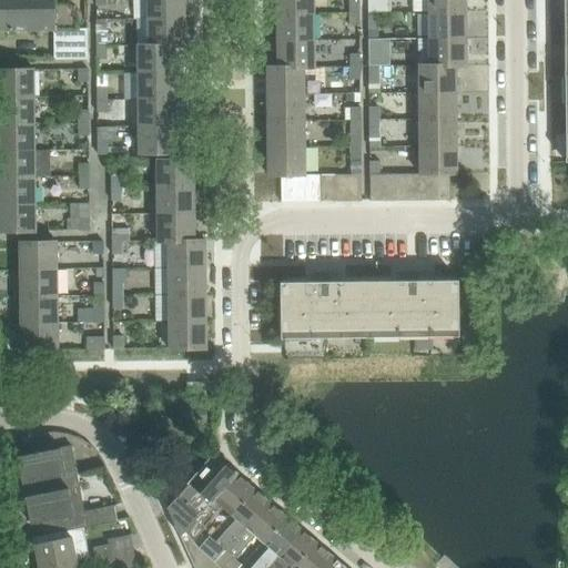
[(0,0),(0,29),(53,29),(54,59),(88,59),(88,30),(77,30),(77,10),(60,10),(60,6),(54,4),(54,0),(0,0)]
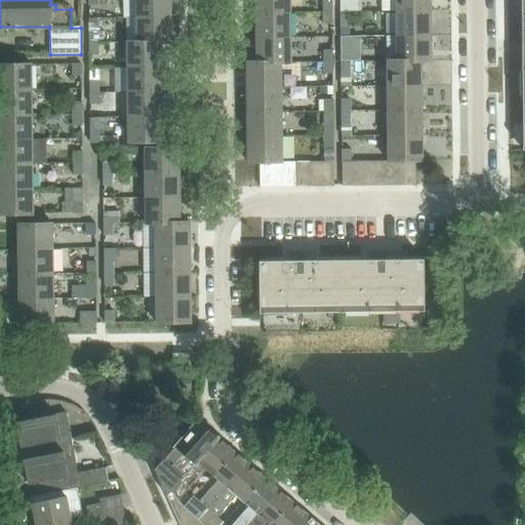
[(135,0),(136,17),(171,16),(170,0),(135,0)]
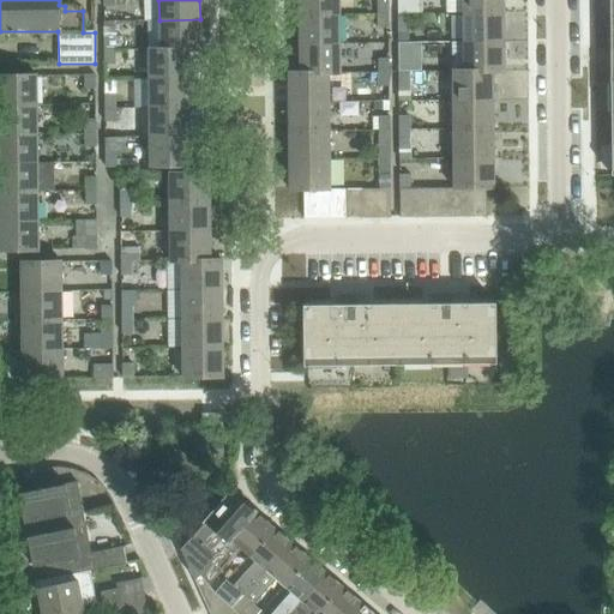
[(338,0),(299,0),(299,14),(339,13),(338,0)]
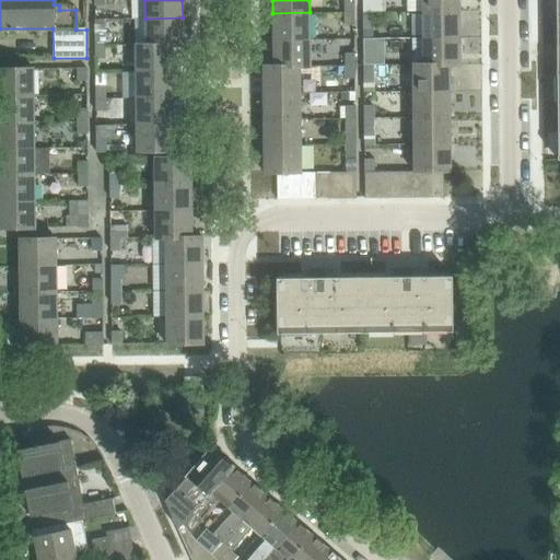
[(345,0),(345,12),(354,12),(354,0),(345,0)]
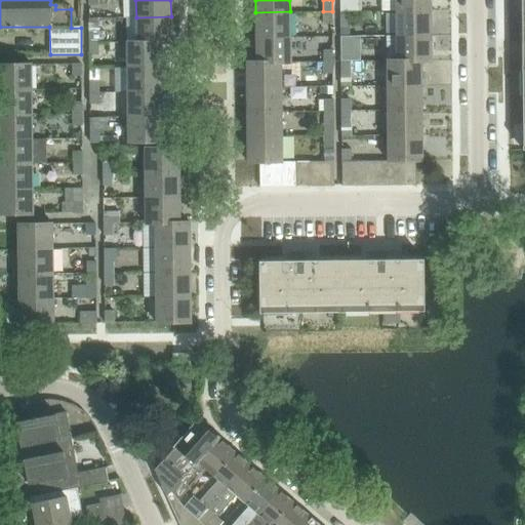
[(339,0),(339,11),(349,11),(361,11),(361,0),(339,0)]
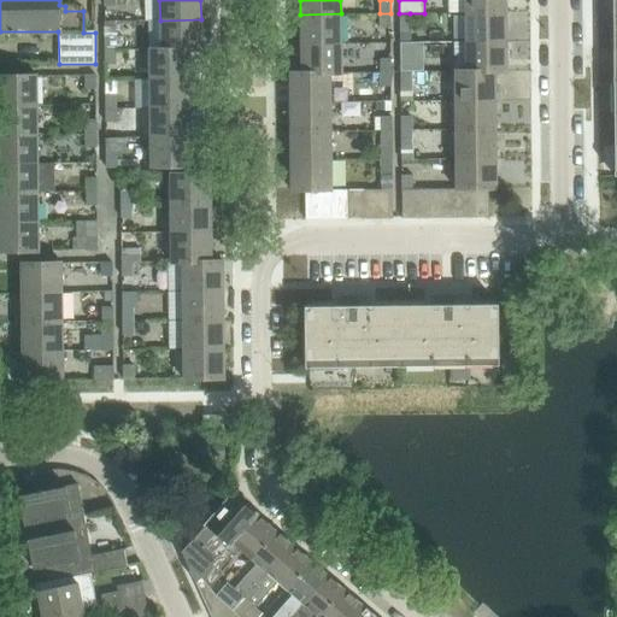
[(506,12),(505,0),(465,0),(465,12),(506,12)]
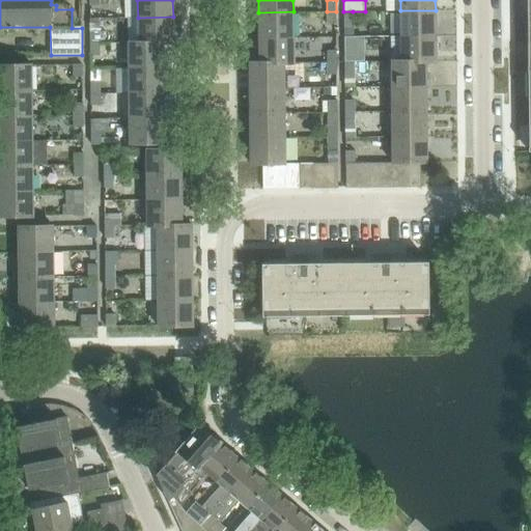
[(400,10),(401,35),(436,35),(436,10),(400,10)]
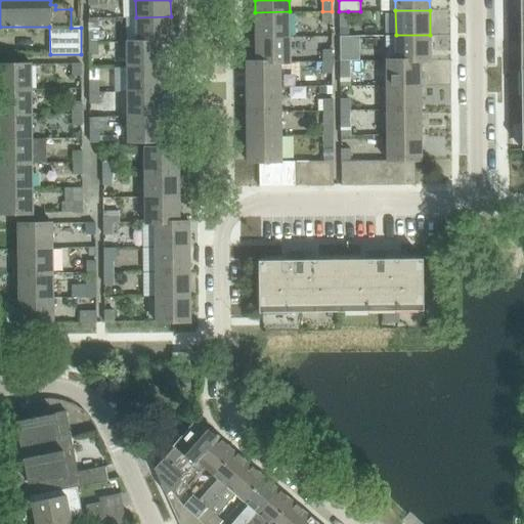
[(255,12),(256,37),(290,36),(290,11),(255,12)]
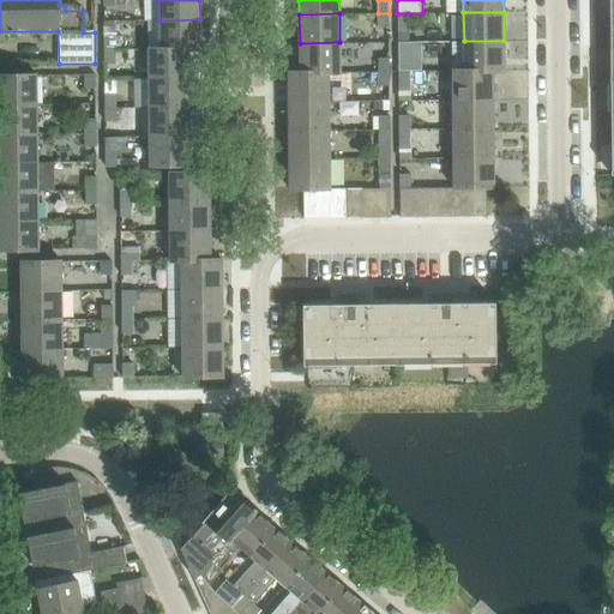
[(389,28),(389,13),(378,13),(378,28),(389,28)]
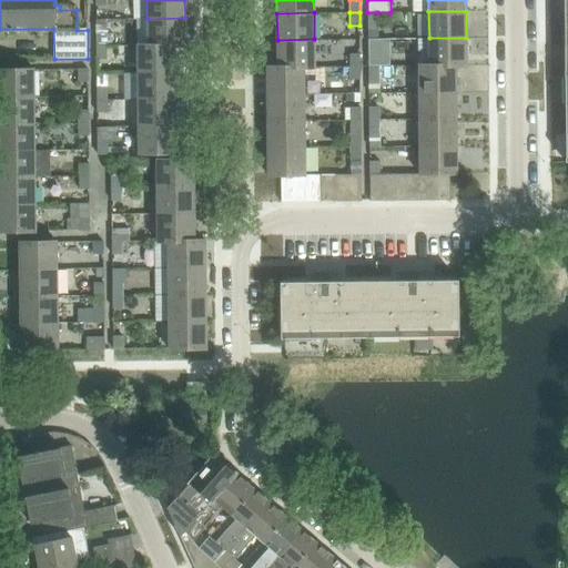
[(377,26),(377,12),(367,12),(367,26),(377,26)]
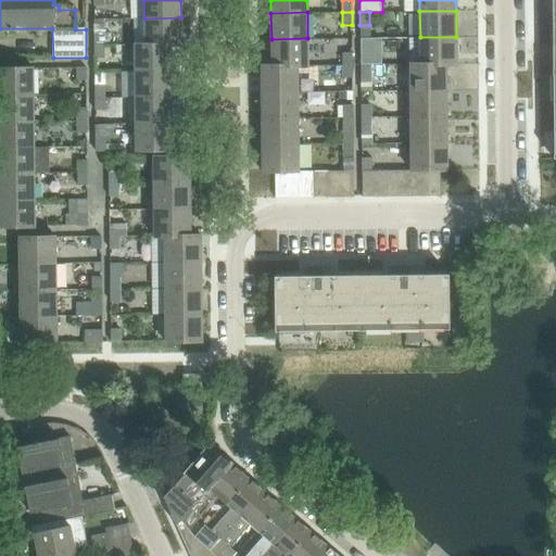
[(181,45),(181,17),(144,19),(144,45),(171,45),(181,45)]
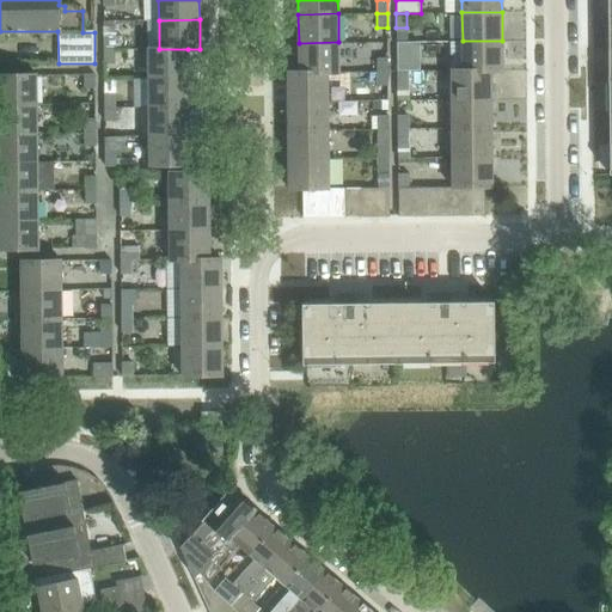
[(104,36),(104,49),(115,49),(114,35),(104,36)]
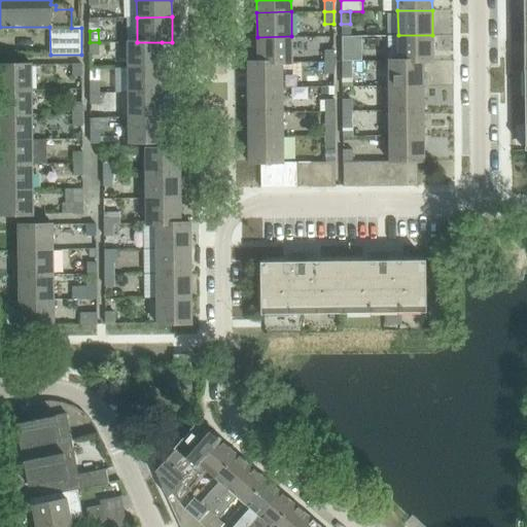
[(432,61),(432,35),(398,35),(398,61),(423,60),(423,61),(432,61)]
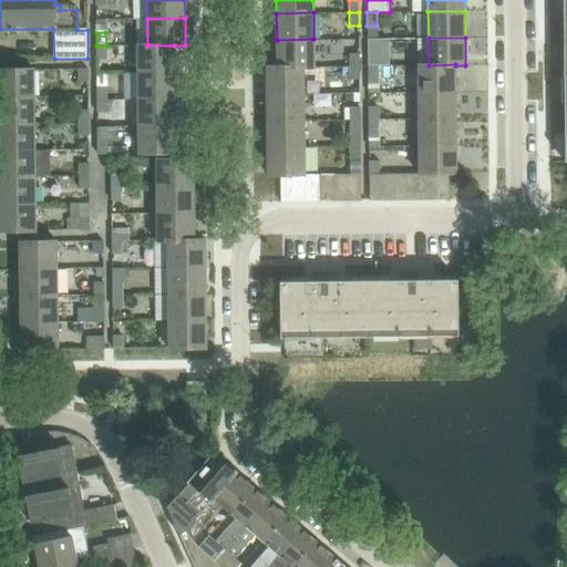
[(313,39),(277,40),(277,66),(313,66),(313,39)]
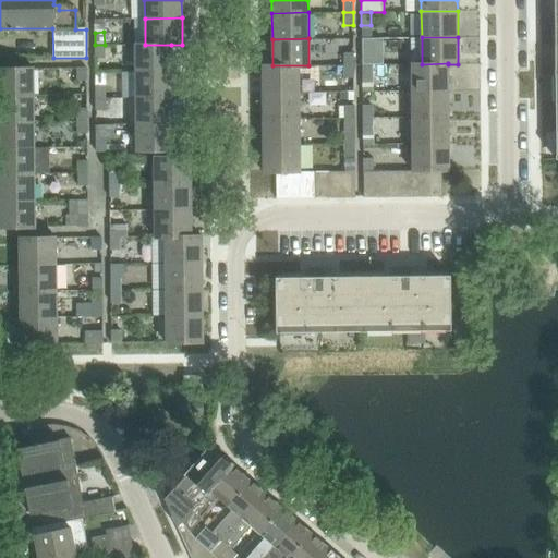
[(362,38),(362,64),(372,64),(383,64),(383,38),(362,38)]
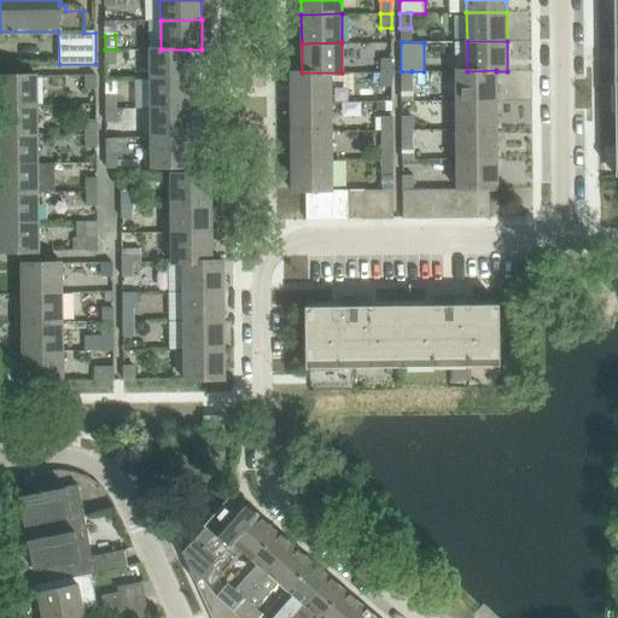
[(116,64),(116,50),(105,50),(105,64),(116,64)]
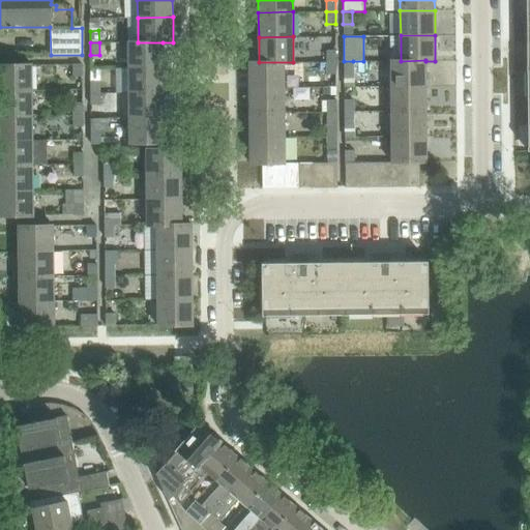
[(127,42),(127,68),(163,67),(163,42),(138,42),(127,42)]
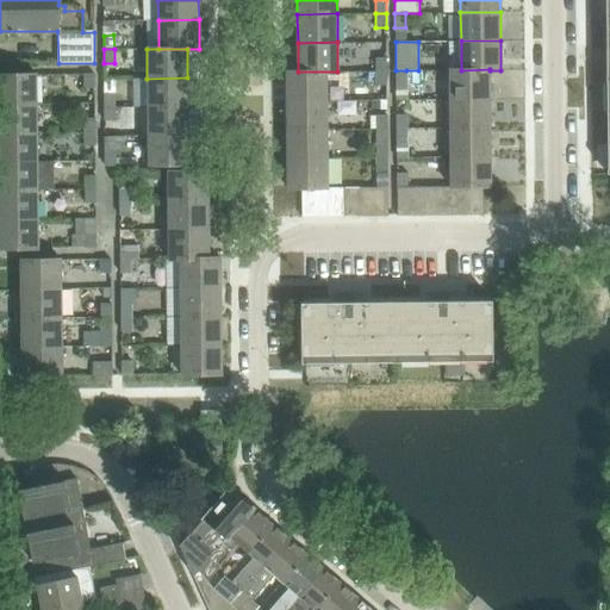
[(375,57),(375,70),(386,70),(386,57),(375,57)]
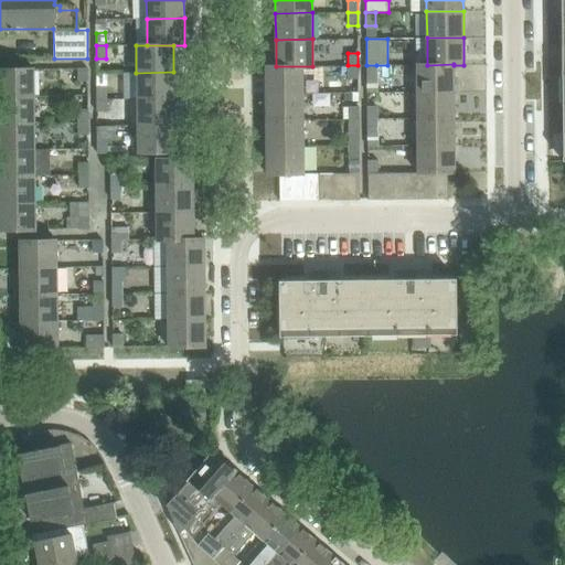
[(416,66),(417,92),(454,92),(454,65),(454,64),(427,65),(416,66)]
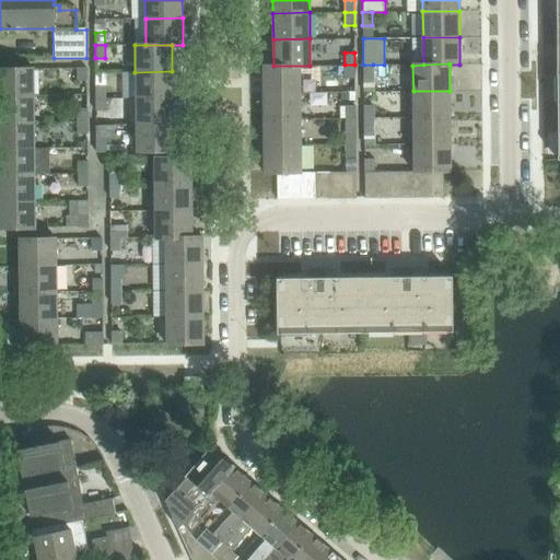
[(354,65),(345,65),(345,79),(354,78),(354,65)]
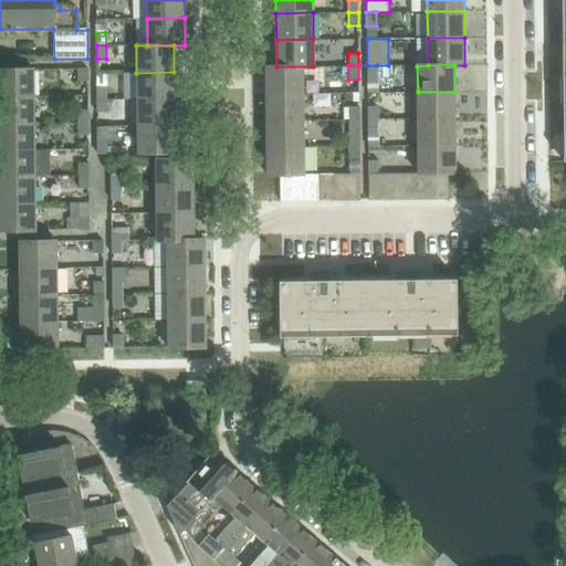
[(377,65),(367,65),(368,93),(378,93),(377,65)]
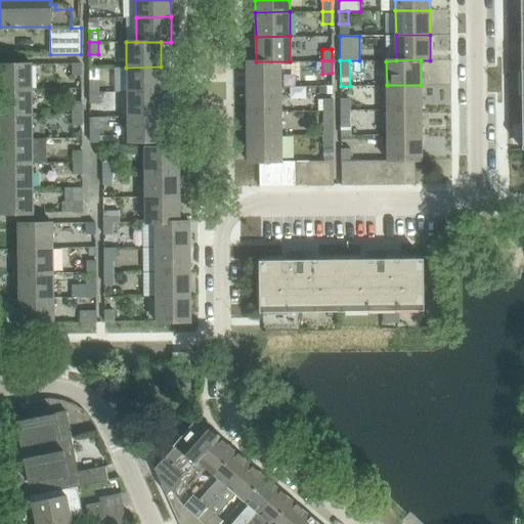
[(246,61),(246,87),(280,86),(280,63),(290,63),(290,61),(256,61),(246,61)]
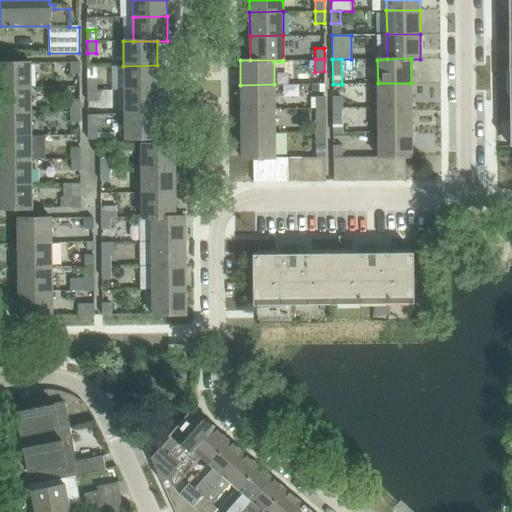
[(70,73),(79,73),(79,61),(70,61),(70,73)]
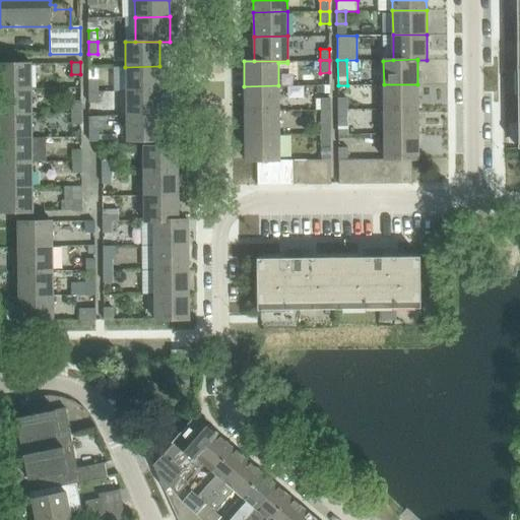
[(0,63),(0,87),(31,87),(30,63),(0,63)]
